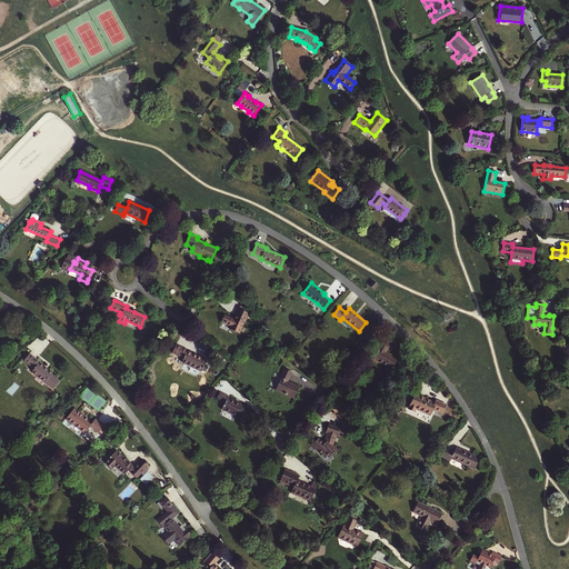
[(235,320),(225,316),(221,322),(231,327),(230,330),(239,333),(245,321),(246,321),(249,313),(239,309),(235,320)]
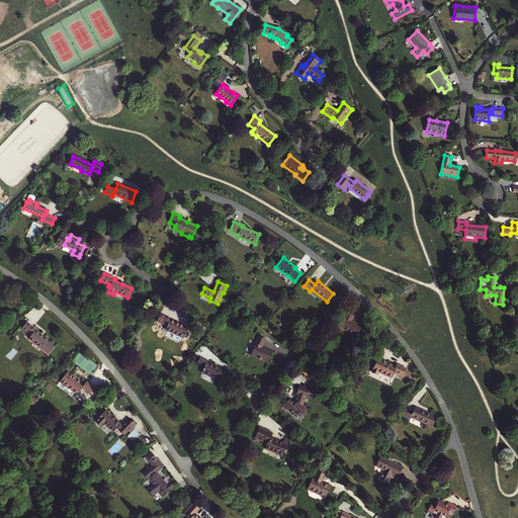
[(351,321),(356,313),(349,309),(344,318),(345,318),(339,329),(343,331),(344,330),(351,334),(350,336),(355,339),(362,327),(351,321)]
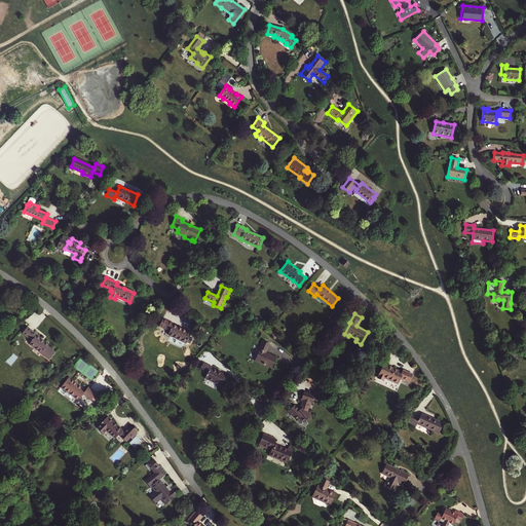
[(187,343),(191,334),(174,325),(175,324),(163,318),(159,327),(171,332),(168,335),(187,343)]
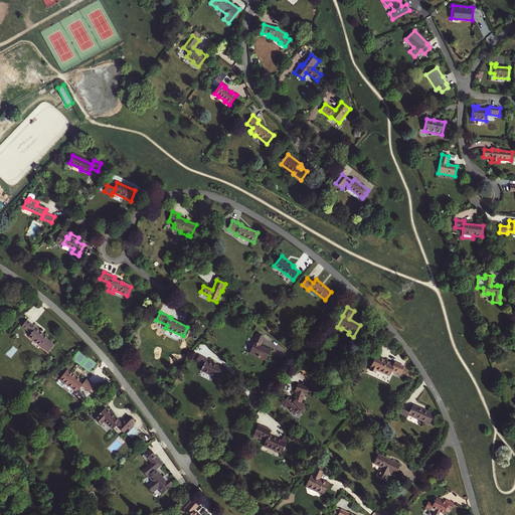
[(48,352),(54,345),(46,339),(47,338),(35,329),(36,328),(26,321),(24,324),(22,327),(31,334),(28,338),(41,347),(48,352)]
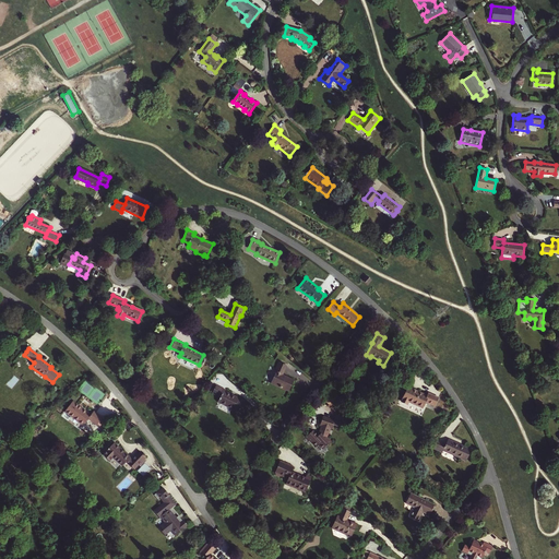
[(287,366),(280,363),(274,372),(275,373),(271,383),(289,391),(295,380),(286,376),(286,377),(283,376),(287,366)]
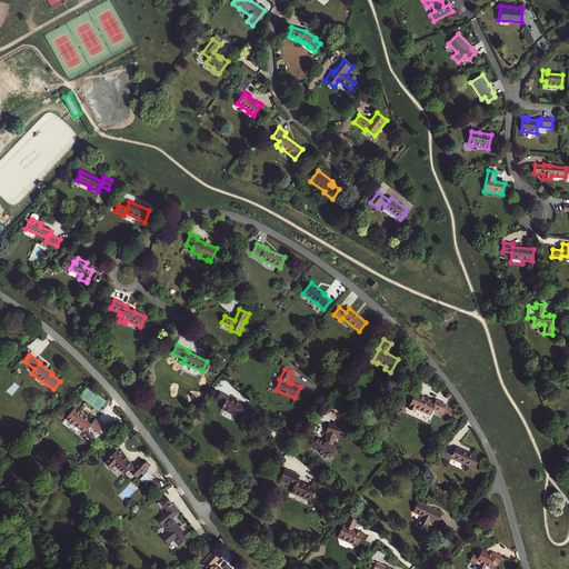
[(241,419),(247,408),(229,399),(229,397),(220,392),(216,400),(225,405),(222,410),(241,419)]
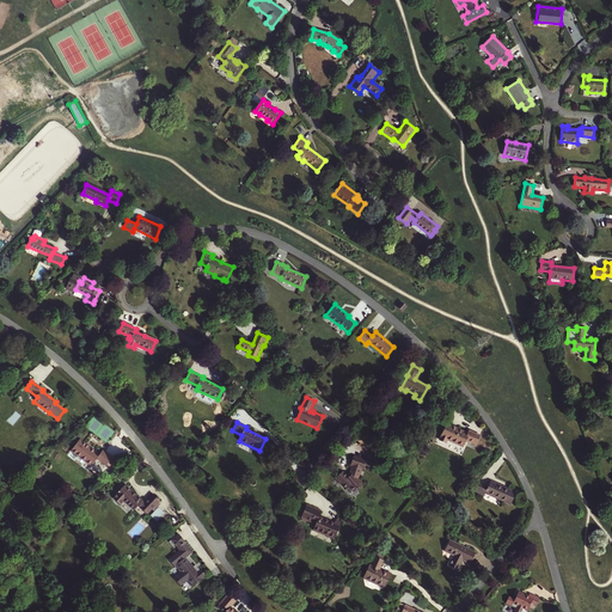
[(469,433),(447,423),(440,439),(447,442),(448,439),(463,446),(465,440),(476,444),(479,435),(470,430),(469,433)]
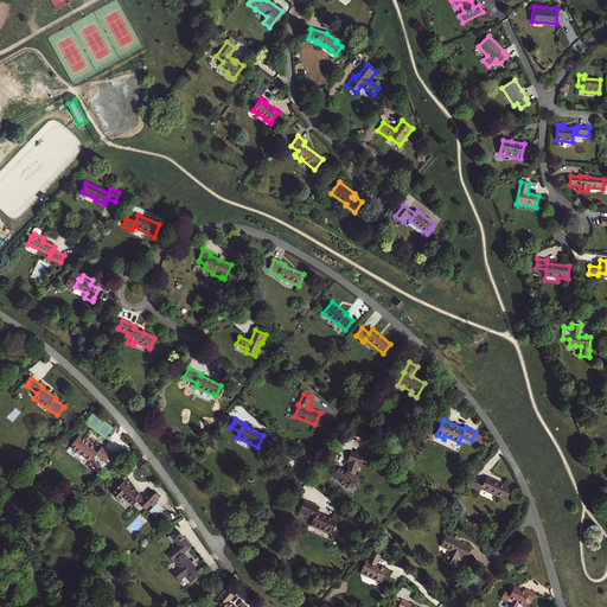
[(98,451),(80,436),(70,447),(90,462),(96,455),(106,462),(107,460),(108,461),(112,457),(110,457),(112,454),(102,447),(98,451)]
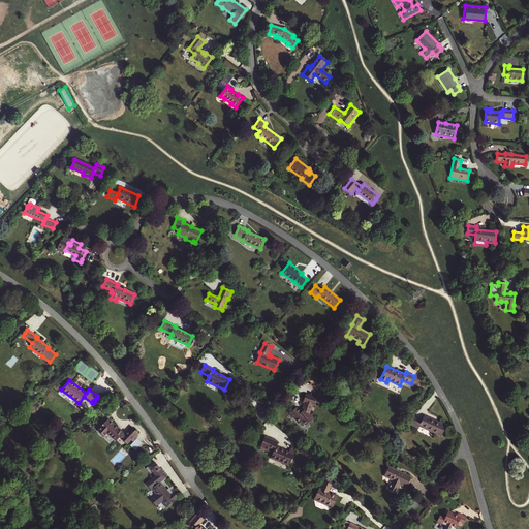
[(296,410),(290,414),(293,416),(298,421),(300,418),(304,423),(307,421),(309,423),(314,418),(310,413),(311,411),(310,411),(312,405),(314,406),(317,398),(306,394),(303,402),(304,403),(302,408),(299,411),(296,407),(294,409),(296,410)]
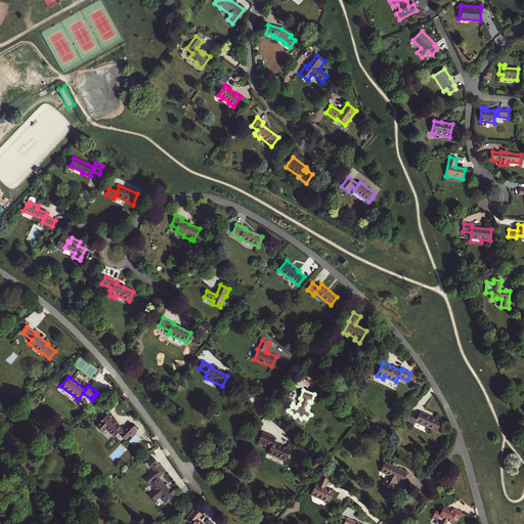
[(418,418),(410,415),(407,421),(415,424),(416,422),(437,432),(441,422),(420,411),(418,418)]
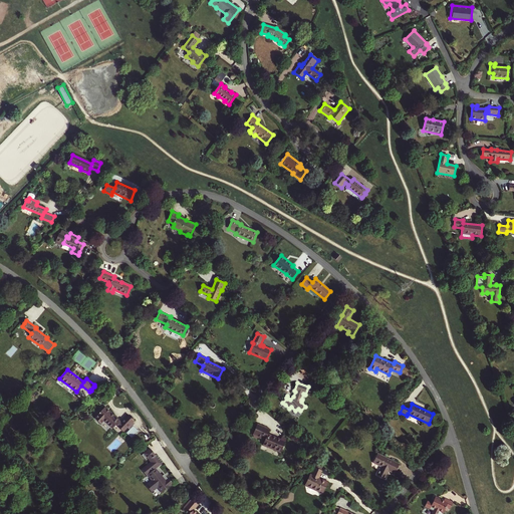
[(114,417),(104,409),(101,412),(100,411),(97,415),(98,416),(95,420),(101,425),(104,422),(112,429),(116,425),(118,427),(124,432),(135,421),(129,415),(121,423),(119,422),(120,422),(114,416),(114,417)]
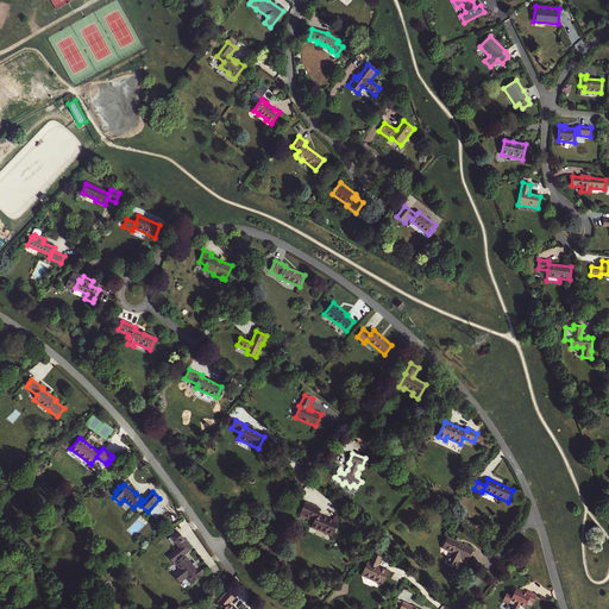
[(320,509),(305,503),(300,515),(301,516),(306,518),(314,521),(312,527),(333,537),(339,521),(333,519),(332,521),(318,514),(320,509)]
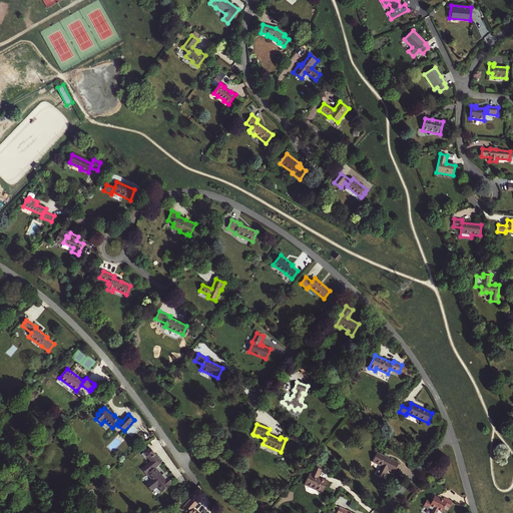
[(132,437),(139,430),(133,425),(127,431),(132,437)]
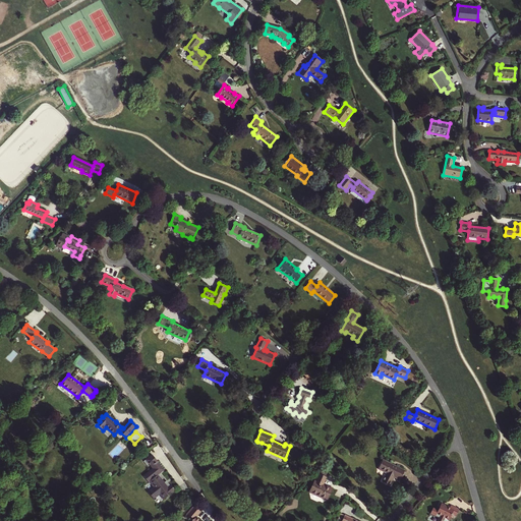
[(163,501),(175,491),(171,486),(168,488),(164,483),(159,476),(165,471),(153,455),(147,460),(150,465),(153,469),(143,476),(149,483),(150,482),(153,487),(149,491),(154,499),(159,496),(163,501)]
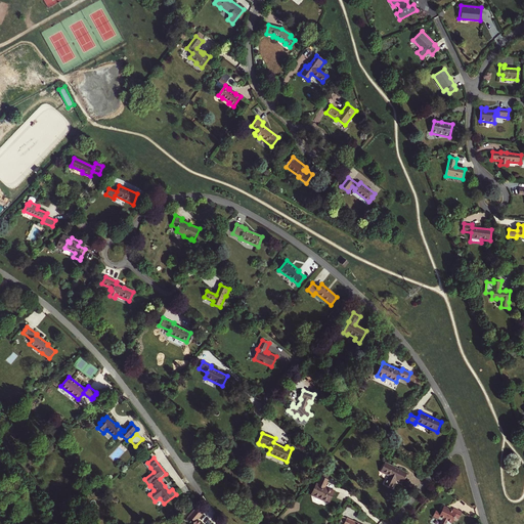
[(394,467),(385,463),(381,471),(389,476),(387,480),(385,483),(393,487),(395,482),(394,481),(396,478),(399,479),(398,480),(402,482),(407,474),(400,470),(399,471),(394,468),(394,467)]
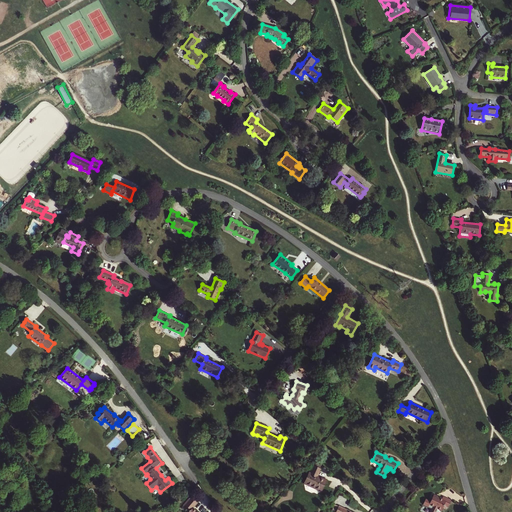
[(311,473),(309,472),(304,483),(322,491),(327,480),(318,476),(321,469),(314,466),(311,473)]
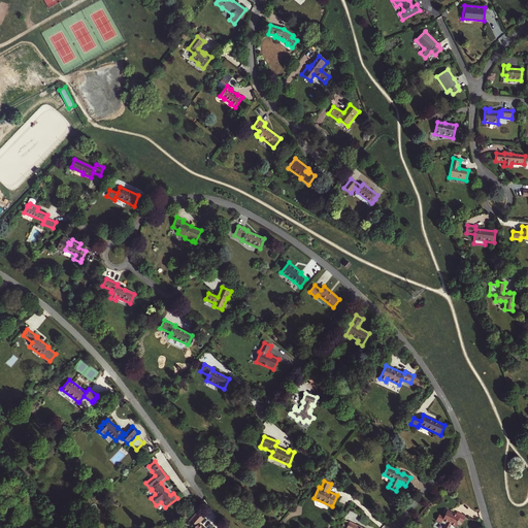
[(462,524),(465,516),(457,513),(456,515),(448,510),(443,518),(439,516),(436,521),(441,524),(442,521),(455,527),(455,526),(458,521),(460,523),(462,524)]
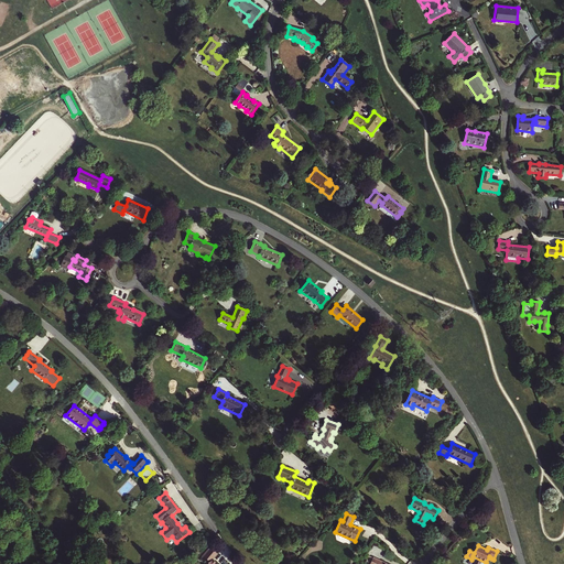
[(216,563),(212,560),(217,553),(212,548),(208,550),(207,550),(201,556),(202,557),(201,559),(206,563),(216,563)]
